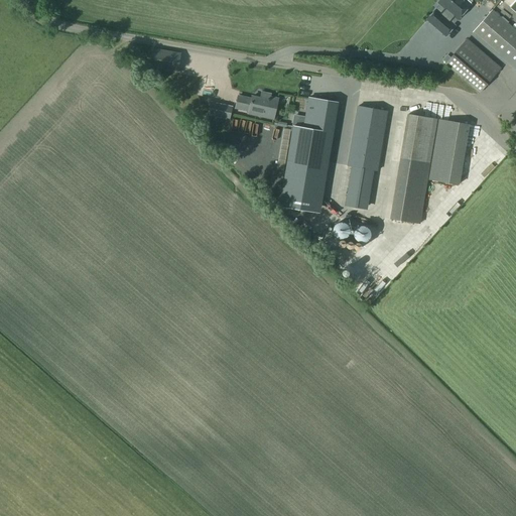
[(454,26),(449,22),(454,17),(458,20),(470,5),(463,0),(437,0),(439,2),(438,3),(444,9),(440,14),(435,10),(427,20),(445,36),(453,27),(454,26)]
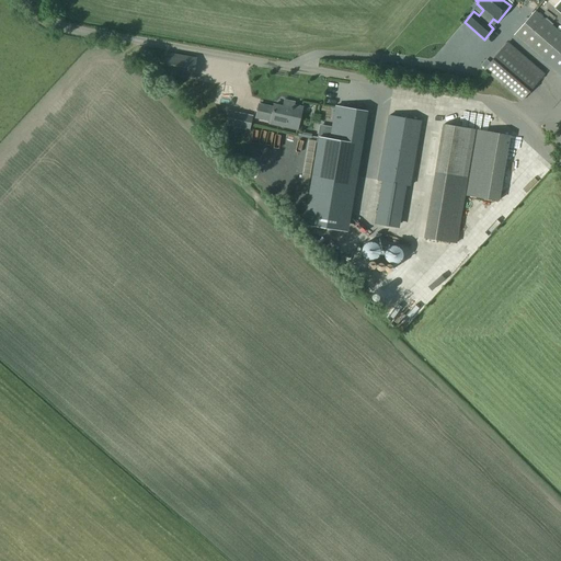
[(560,33),(536,12),(514,36),(560,76),(560,75),(560,33)]
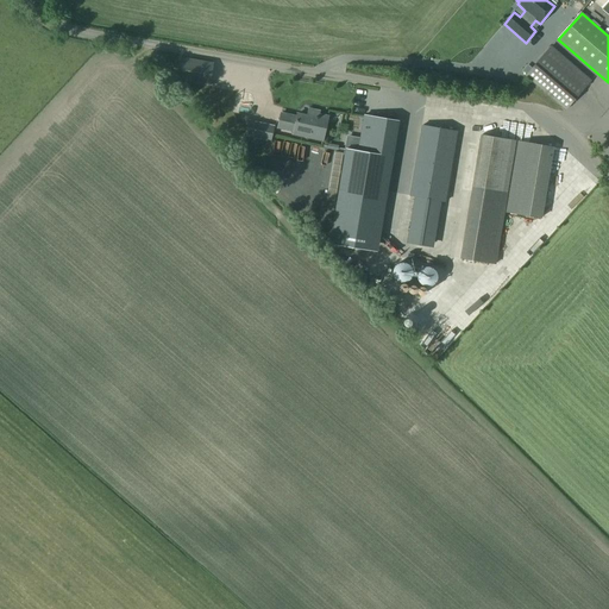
[(565,112),(591,81),(552,46),(526,77),(565,112)]
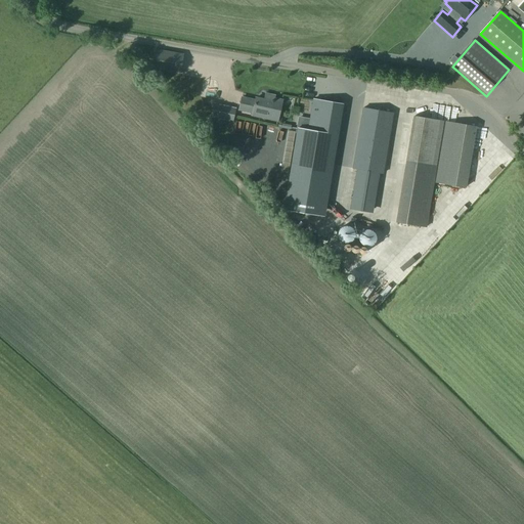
[(173,71),(176,53),(149,48),(146,66),(173,71)]
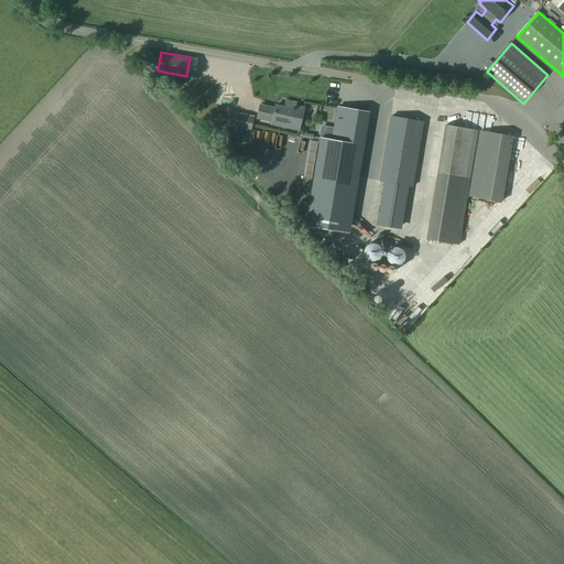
[(346,95),(356,100),(359,94),(349,88),(346,95)]
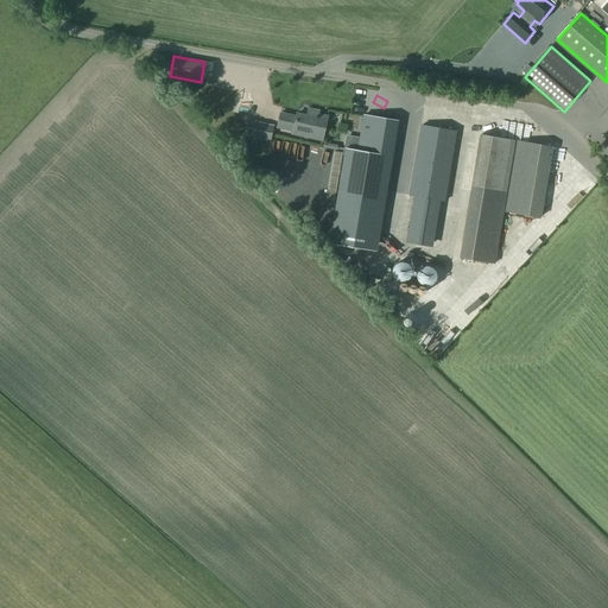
[(292,134),(323,141),(328,118),(318,115),(320,112),(309,109),(306,116),(297,114),(297,118),(280,114),(277,128),(292,132),(292,134)]
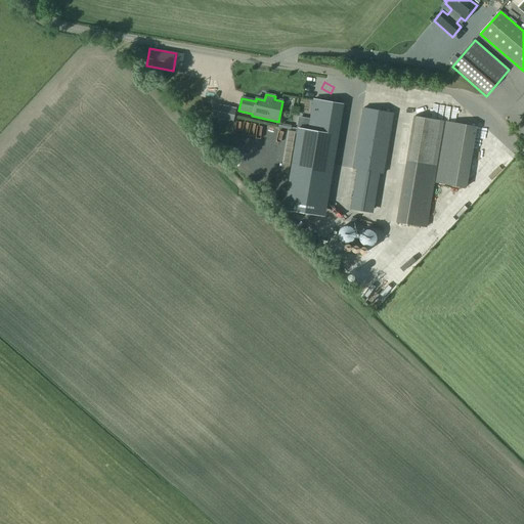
[(338,104),(307,99),(301,143),(295,142),(284,216),(293,218),(309,221),(315,179),(325,181),(338,104)]
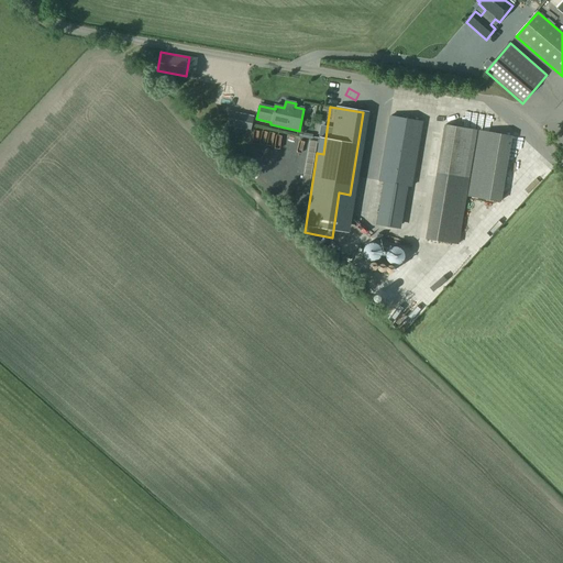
[(252,118),(230,113),(227,127),(250,131),(252,118)]
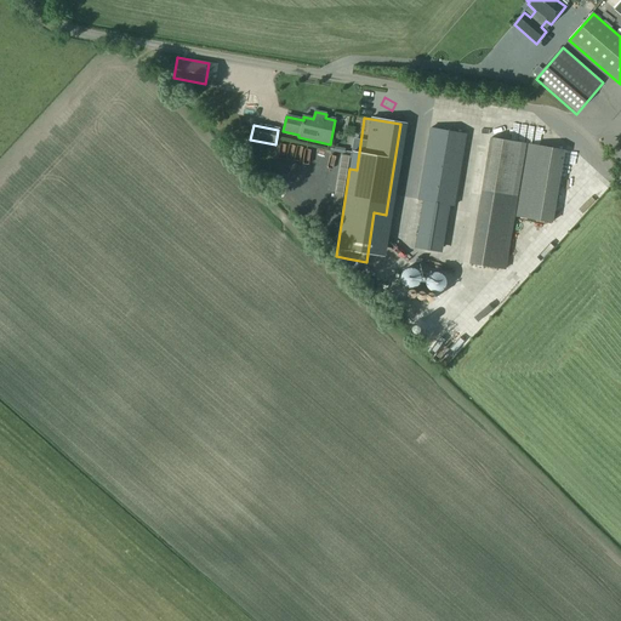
[(467,136),(431,130),(419,201),(428,203),(421,250),(437,254),(445,206),(455,208),(467,136)]
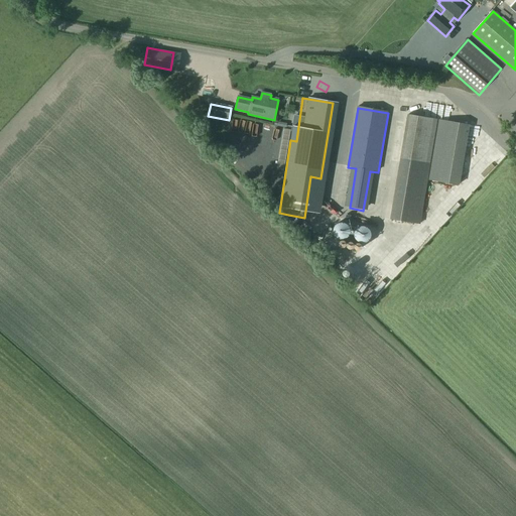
[(391,220),(420,225),(437,121),(408,116),(391,220)]
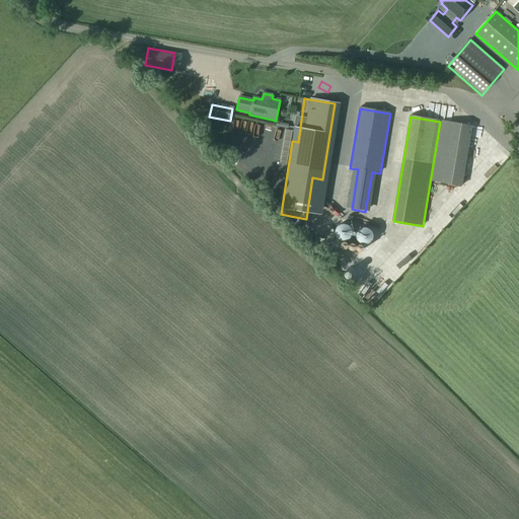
[(442,123),(432,182),(461,188),(471,128),(442,123)]
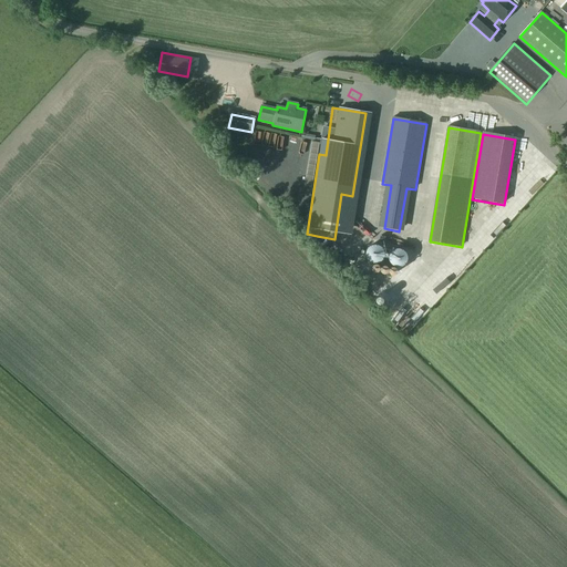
[(360,264),(373,267),(377,253),(363,249),(360,264)]
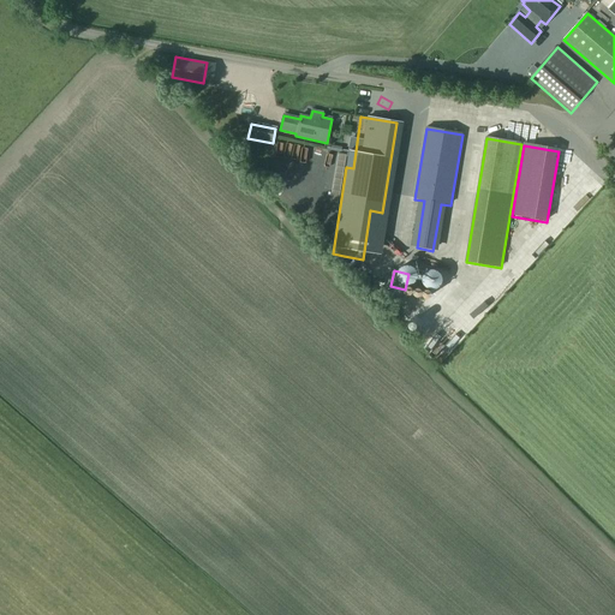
[(437,288),(423,273),(413,284),(427,298),(437,288)]
